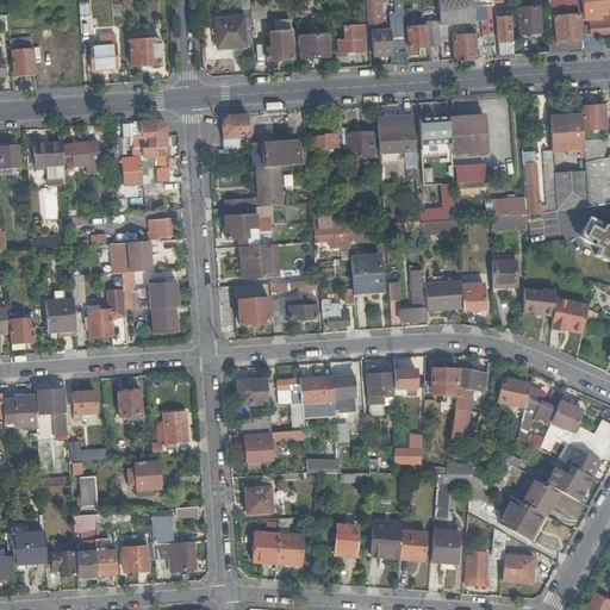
[(79,0),(81,39),(91,39),(87,0),(79,0)]
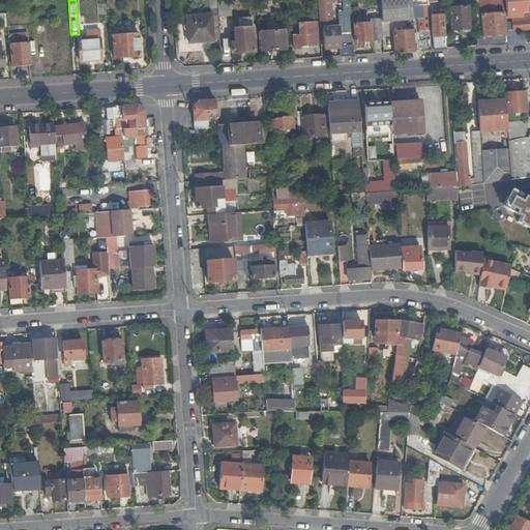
[(217,0),(218,9),(219,18),(232,17),(230,0),(217,0)]
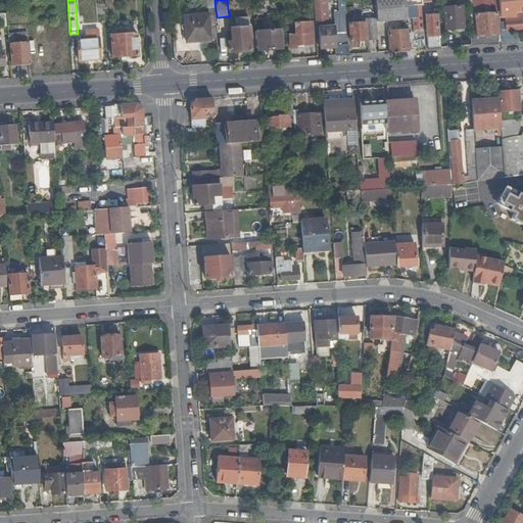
[(325,0),(314,0),(316,22),(327,22),(325,0)]
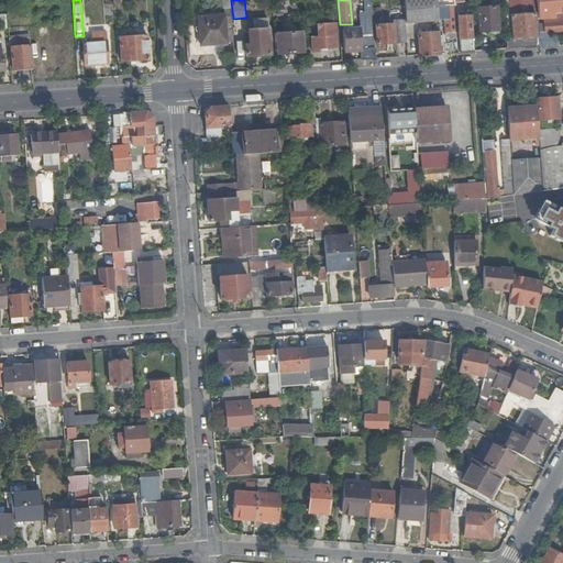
[(365,59),(375,58),(371,0),(362,0),(364,21),(361,21),(361,29),(344,30),(344,50),(361,48),(362,59),(365,59)]
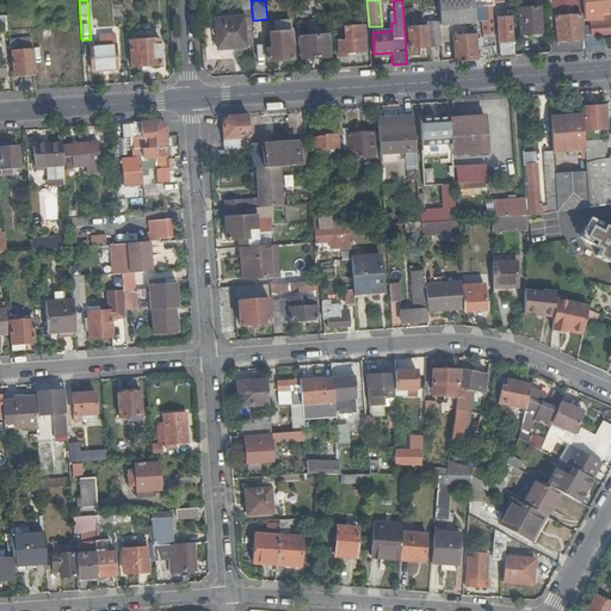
[(442,25),(476,23),(475,7),(474,0),(439,0),(439,6),(440,22),(442,25)]
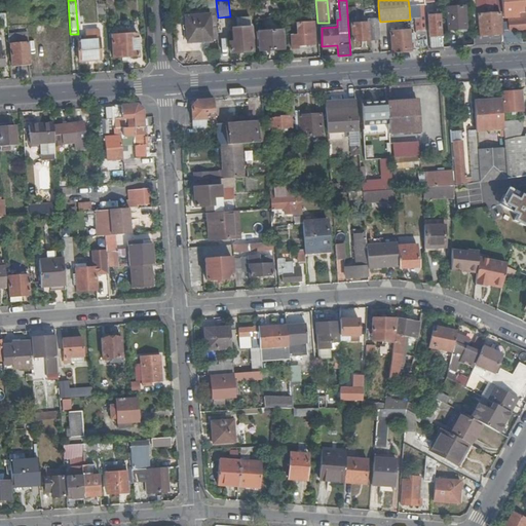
[(414,0),(415,6),(416,29),(425,29),(422,0),(414,0)]
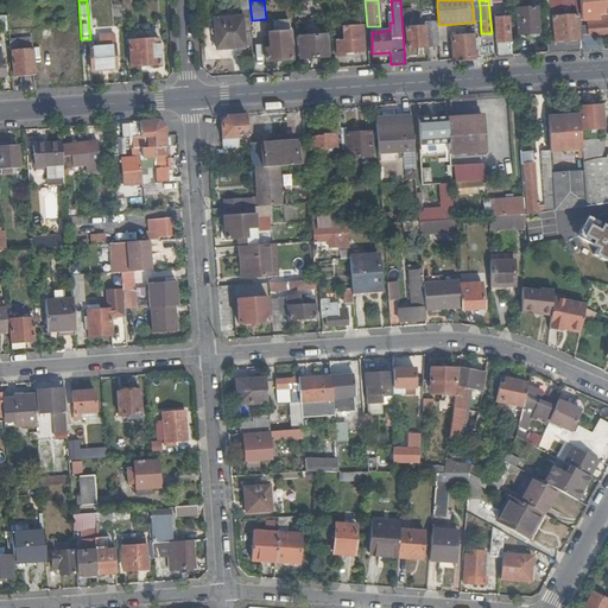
[(551,0),(551,8),(545,8),(548,49),(576,48),(578,45),(578,40),(582,40),(581,20),(578,0),(551,0)]
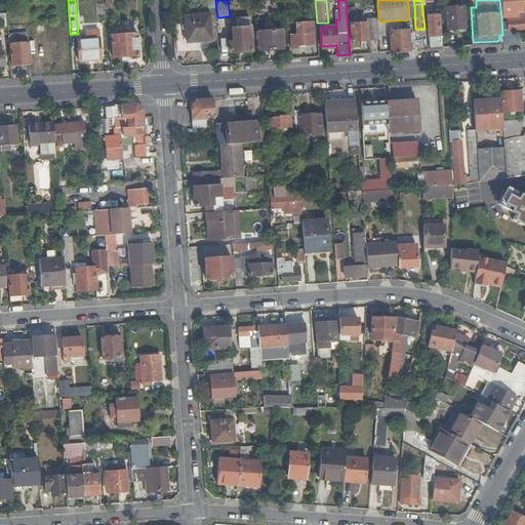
[(524,0),(499,0),(501,17),(508,17),(508,31),(524,30),(524,11),(522,12),(522,7),(524,6),(524,0)]
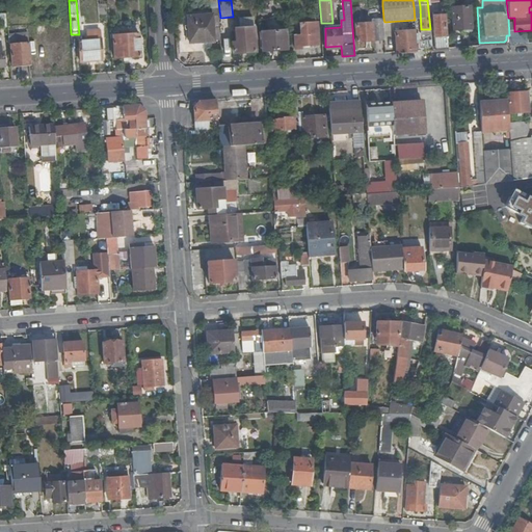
[(472,29),(470,6),(452,8),(453,30),(472,29)]
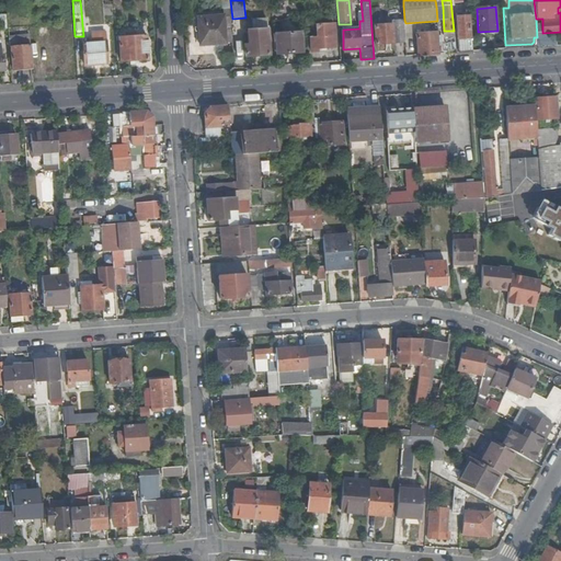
[(227,42),(233,42),(232,19),(231,10),(225,10),(226,14),(199,16),(202,45),(227,43),(227,42)]
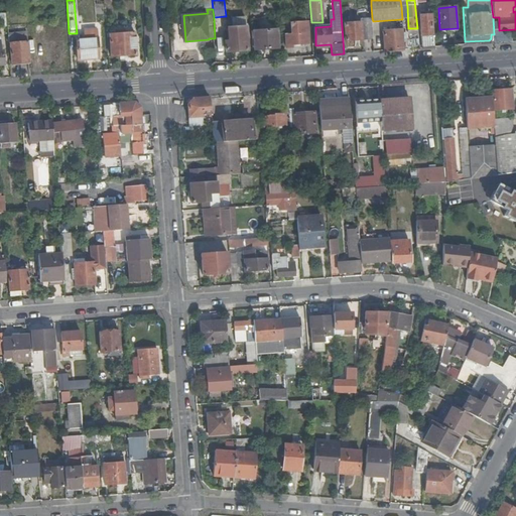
[(420,15),(422,48),(426,48),(434,47),(433,34),(432,34),(431,15),(420,15)]
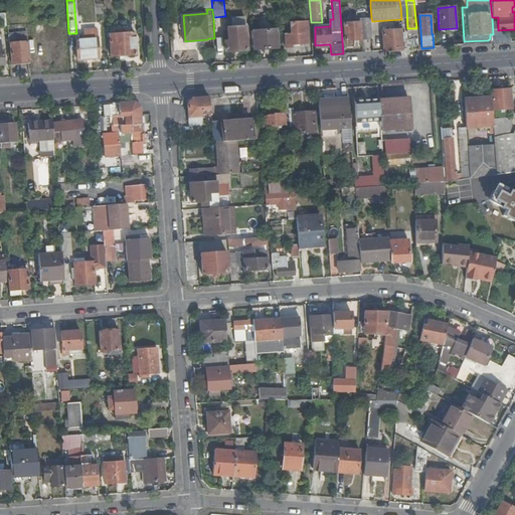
[(232,17),(232,27),(245,26),(244,16),(232,17)]
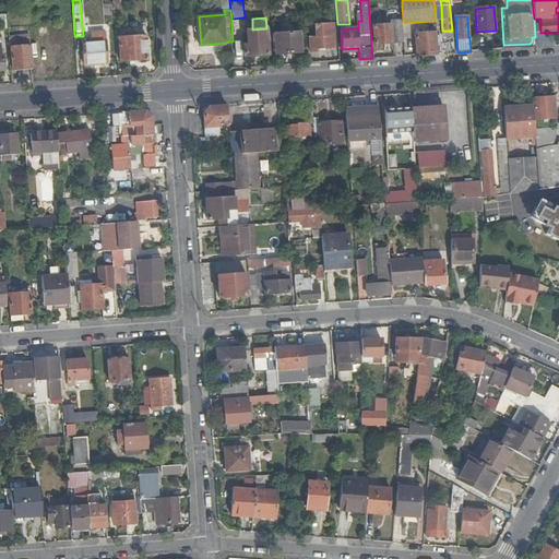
[(375,44),(405,42),(404,23),(403,20),(400,20),(391,21),(391,24),(373,25),(375,44)]
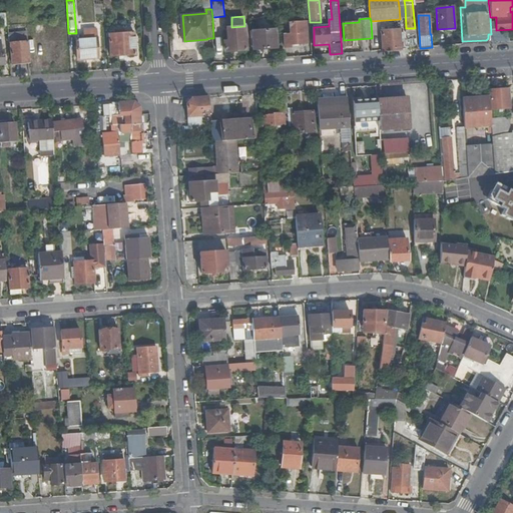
[(293,46),(293,44),(308,43),(307,22),(291,23),(291,33),(285,34),(286,47),(293,46)]
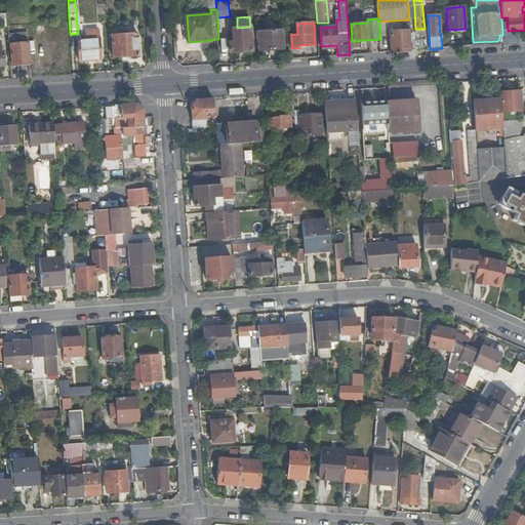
[(231,52),(252,51),(250,27),(237,28),(234,28),(235,41),(231,42),(231,52)]
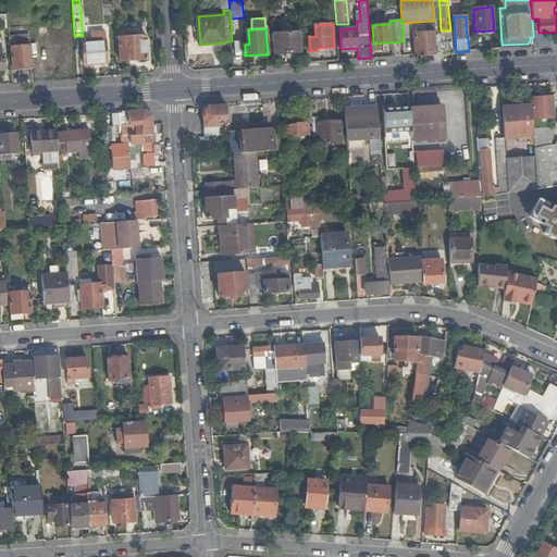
[(272,40),(273,51),(276,51),(276,53),(300,51),(299,32),(275,33),(275,40),(272,40)]
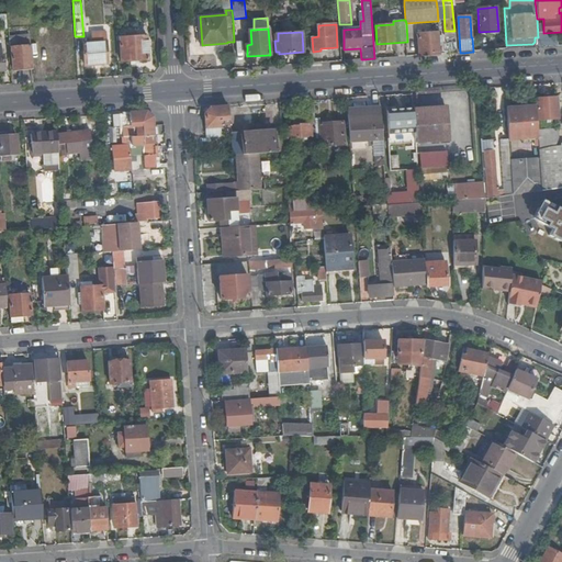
[(418,33),(419,56),(427,55),(440,54),(438,32),(418,33)]
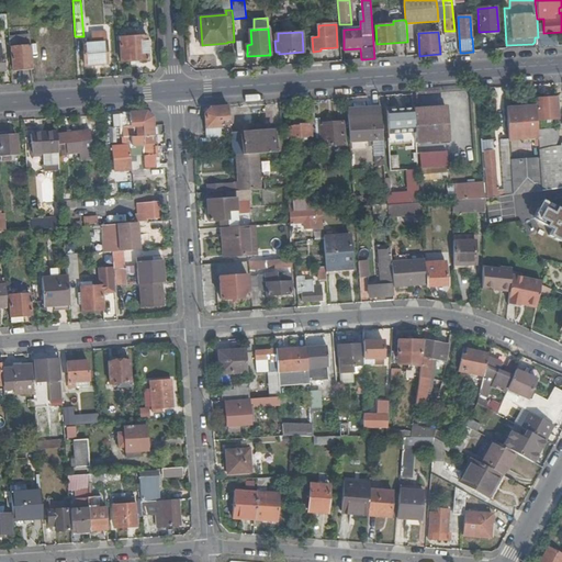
[(135,33),(130,33),(130,36),(120,37),(121,60),(148,59),(147,35),(135,36),(135,33)]
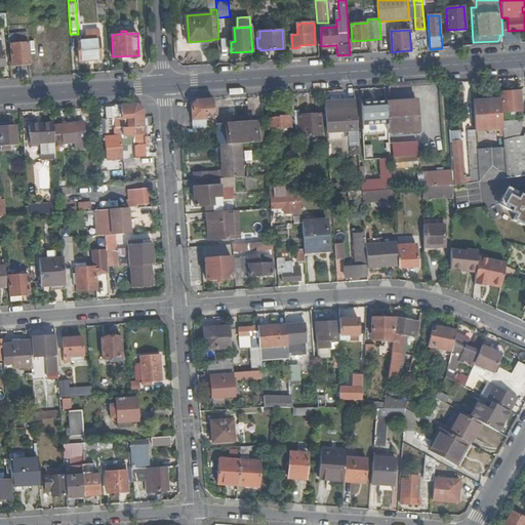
[(8,34),(9,43),(10,43),(29,42),(28,32),(8,34)]
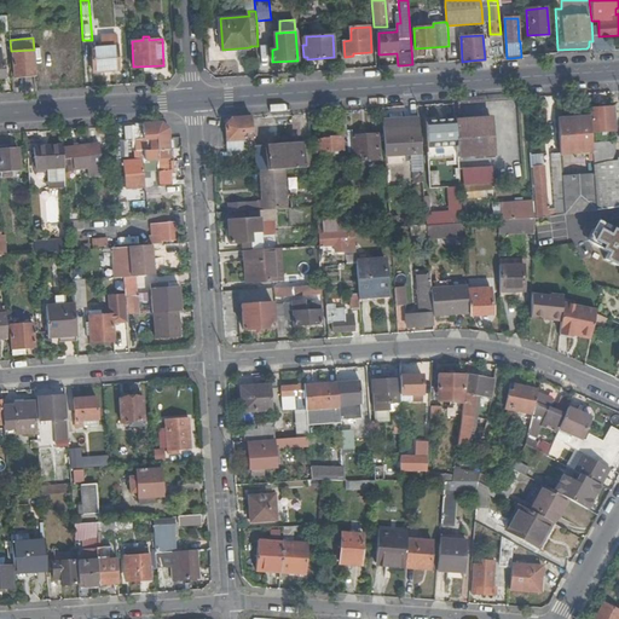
[(117,46),(93,47),(93,70),(117,68),(117,46)]
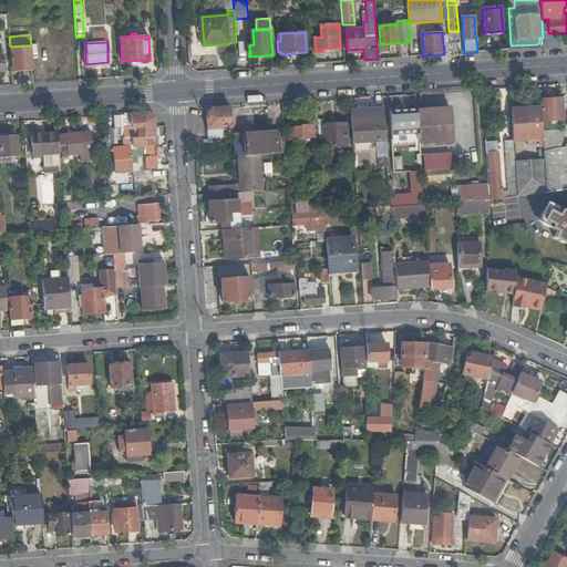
[(32,60),(31,45),(11,47),(13,70),(32,68),(32,60)]
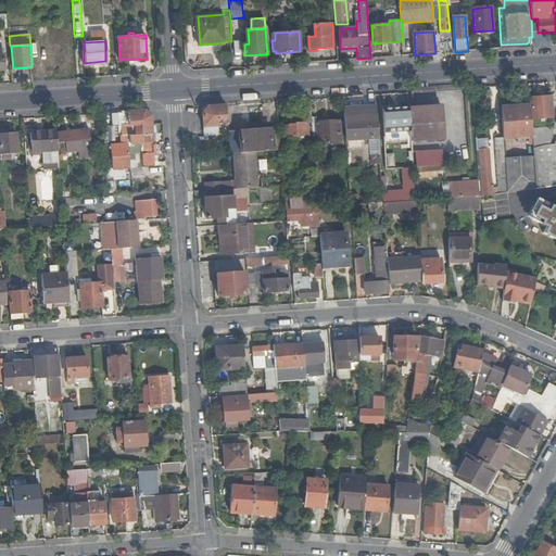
[(553,114),(552,97),(531,99),(532,118),(541,118),(541,122),(543,122),(543,123),(546,123),(546,118),(553,117),(553,114)]
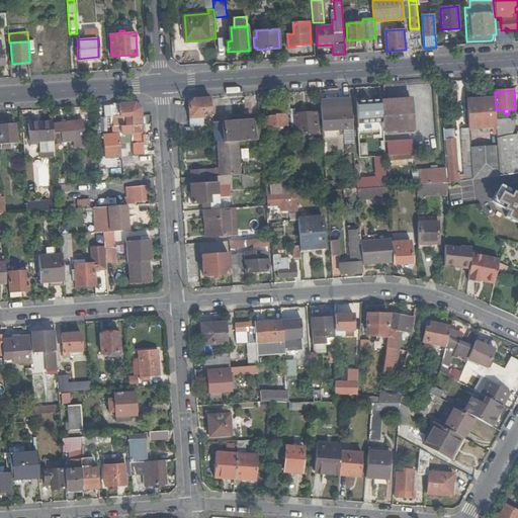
[(264,128),(290,126),(289,120),(287,93),(277,94),(278,116),(264,117),(264,128)]
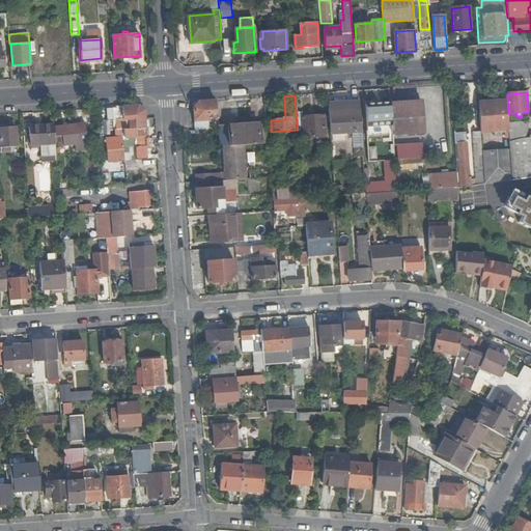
[(201,102),(197,103),(192,108),(194,131),(207,130),(206,115),(213,115),(213,118),(216,118),(215,101),(201,102)]
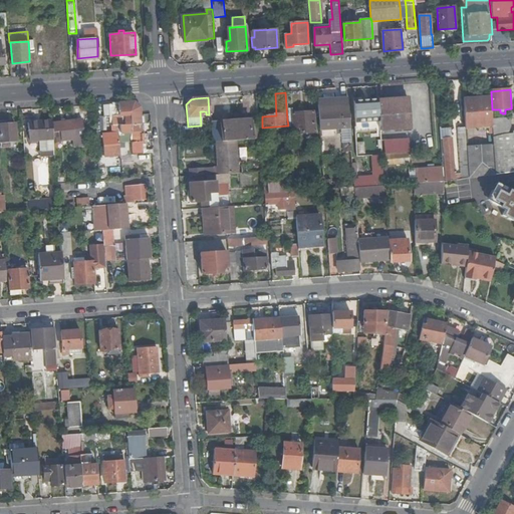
[(347,99),(317,101),(319,131),(341,129),(342,142),(350,141),(347,99)]
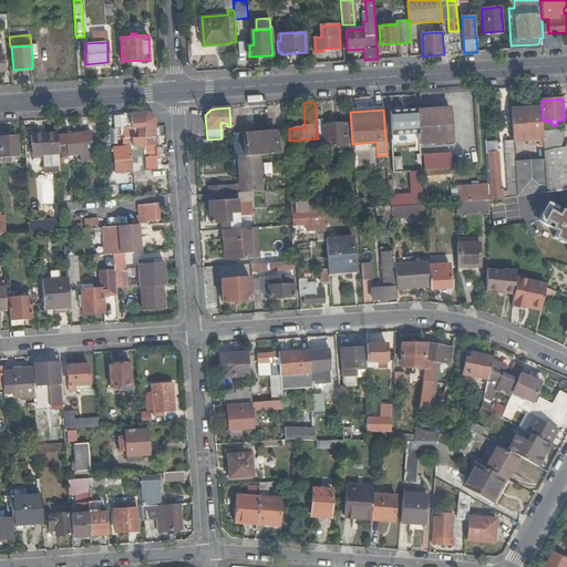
[(419,146),(452,144),(450,110),(416,112),(418,134),(419,146)]
